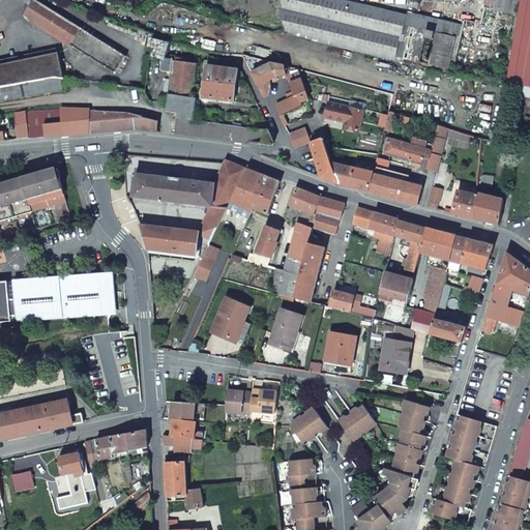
[(125,56),(35,0),(33,0),(23,17),(114,74),(125,56)]
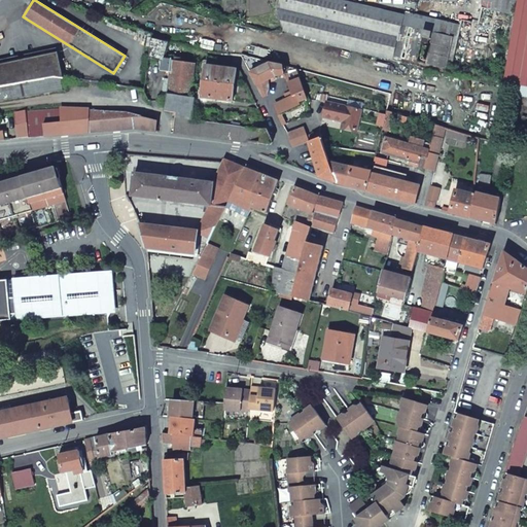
[(341,1),(336,0),(279,0),(277,11),(275,11),(282,31),(319,42),(387,58),(393,59),(401,26),(403,16),(341,1)]
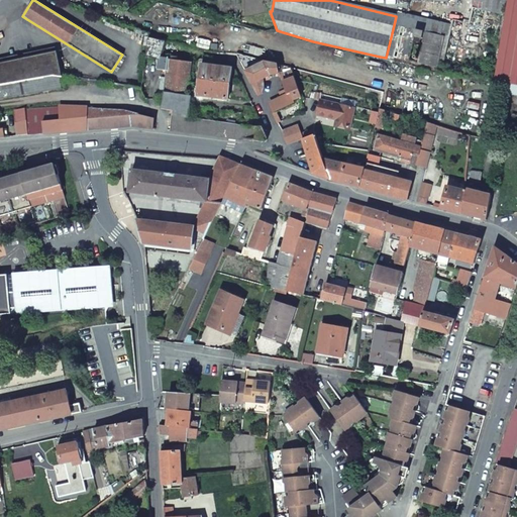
[(410,60),(494,78),(504,14),(506,14),(507,0),(473,0),(468,23),(454,20),(453,22),(449,21),(448,24),(427,19),(424,32),(422,44),(420,44),(422,32),(394,25),(386,58),(409,63),(410,60)]
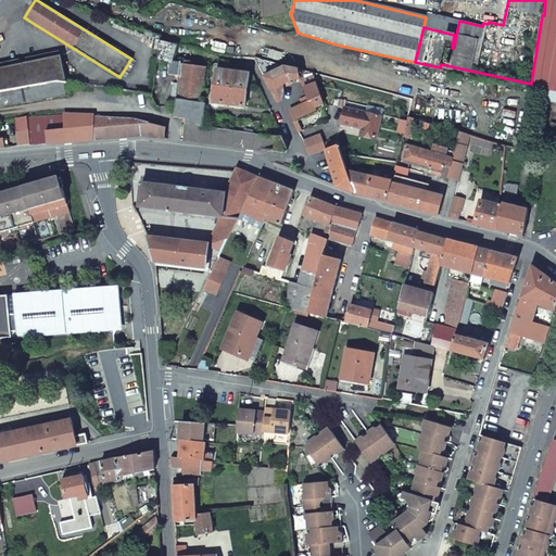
[(555,0),(546,0),(533,84),(555,87),(555,0)]
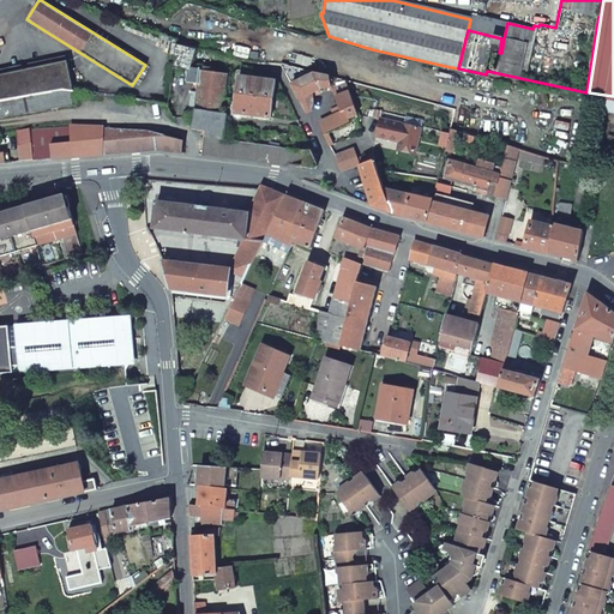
[(468,30),(501,38),(504,38),(507,23),(471,16),(470,19),(468,30)]
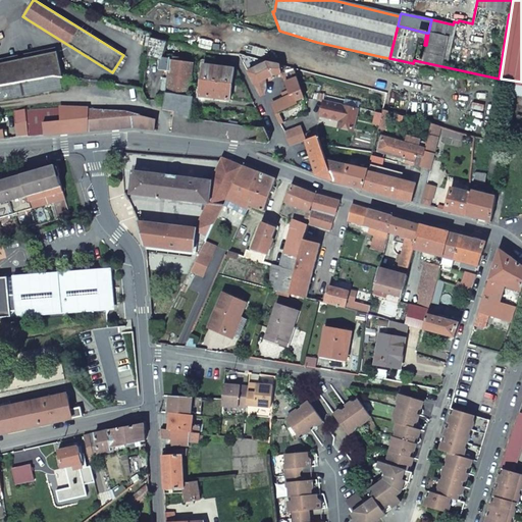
[(160,60),(166,42),(151,40),(152,60),(160,60)]
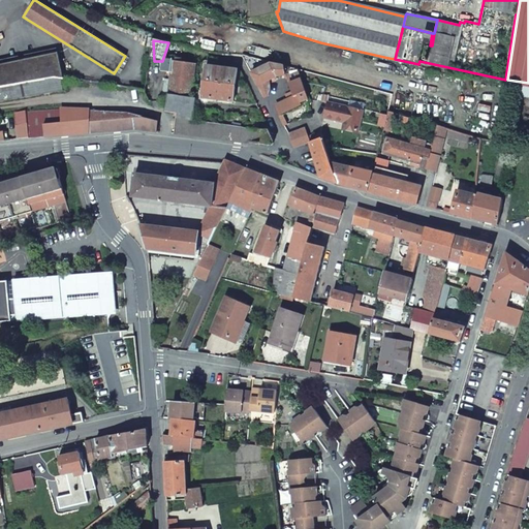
[(0,87),(53,78),(61,79),(62,80),(57,53),(0,64),(0,87)]
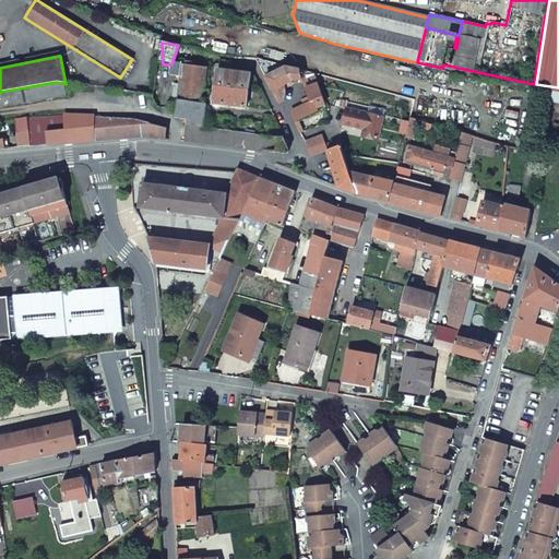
[(269,61),(257,58),(262,69),(269,61)]
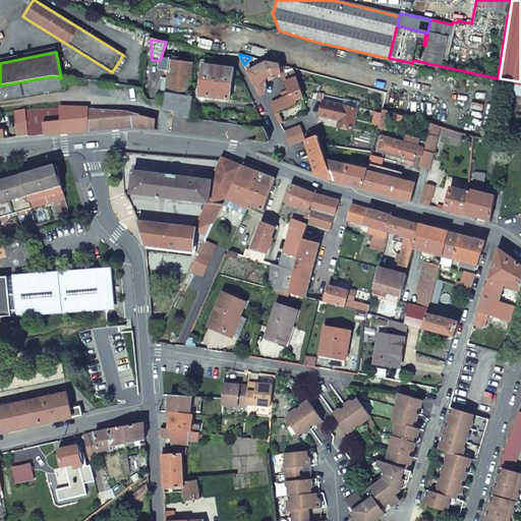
[(169,69),(163,110),(168,111),(173,112),(172,117),(189,119),(192,96),(187,95),(192,62),(160,60),(160,68),(169,69)]
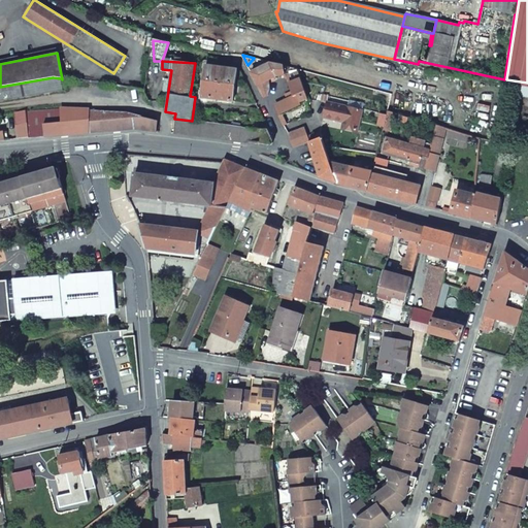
[(251,72),(264,97),(267,96),(269,89),(268,80),(274,77),(282,75),(284,74),(283,66),(271,63),(251,72)]
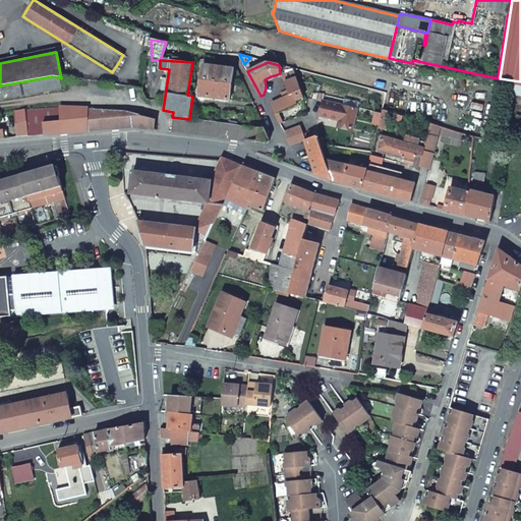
[(234,68),(203,63),(197,94),(229,99),(234,68)]
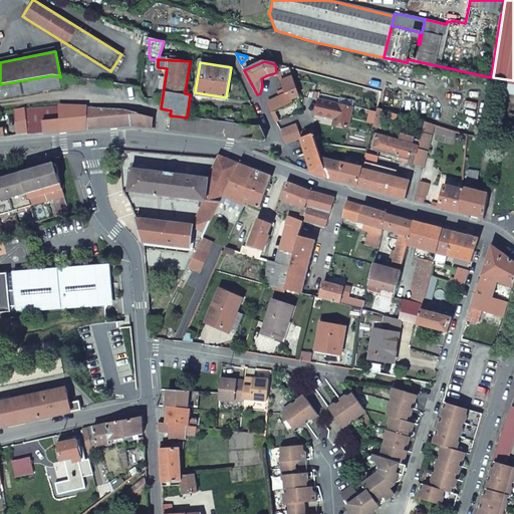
[(275,64),(276,72),(277,73),(280,81),(285,80),(280,65),(275,64)]
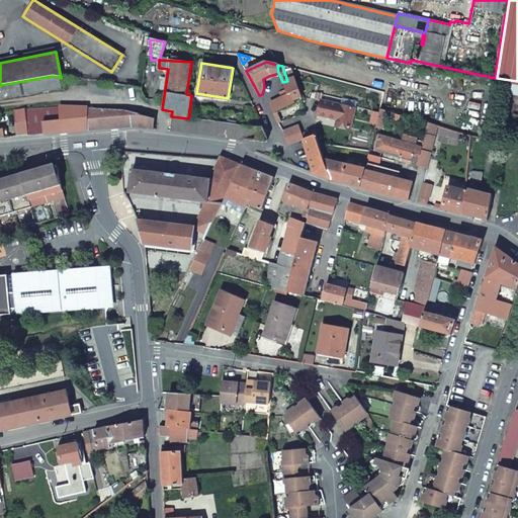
[(0,99),(62,88),(60,77),(52,76),(0,85),(0,99)]
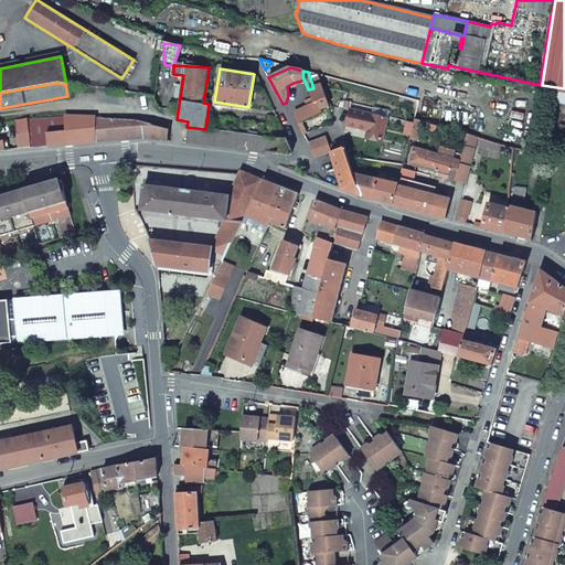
[(321,85),(313,88),(308,89),(310,96),(312,103),(319,100),(321,109),(329,107),(321,85)]
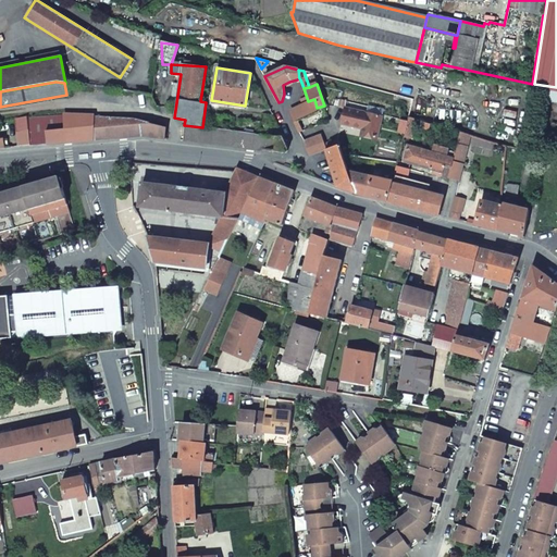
[(341,125),(364,131),(363,136),(376,139),(381,118),(344,110),(341,125)]
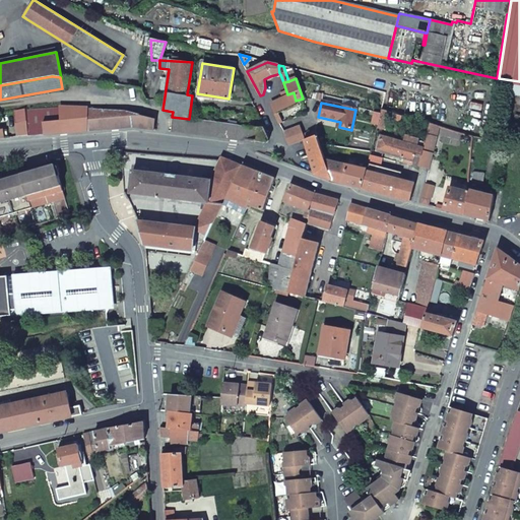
[(46,108),(25,110),(28,136),(46,135),(63,133),(60,108),(46,108)]
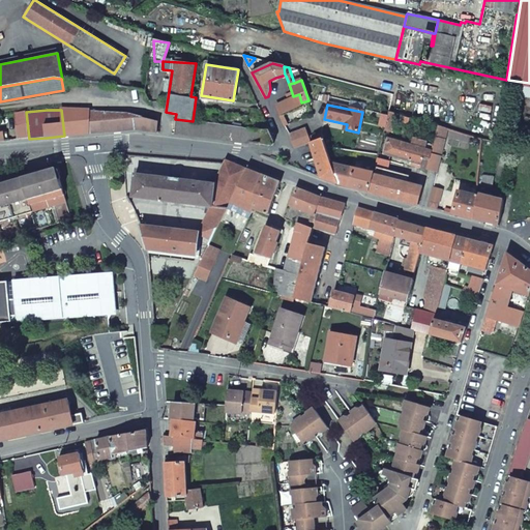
[(64,136),(90,134),(89,111),(89,110),(61,110),(64,136)]
